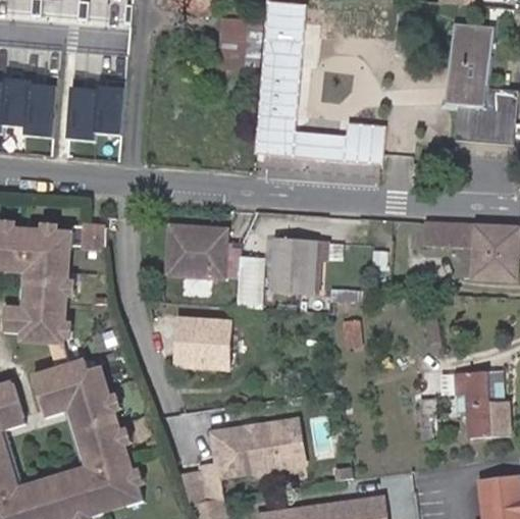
[(208,14),(209,0),(162,0),(163,4),(178,6),(177,11),(208,14)]
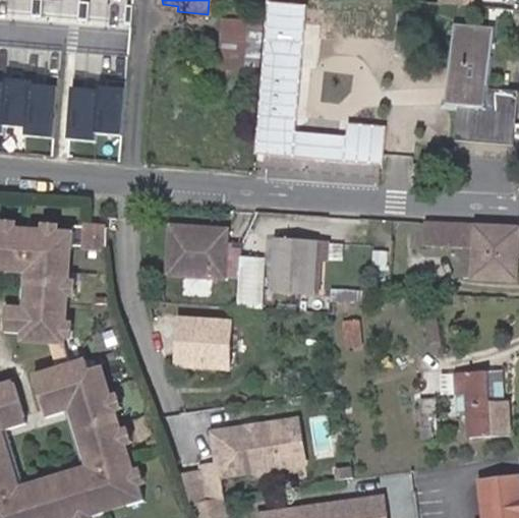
[(304,0),(263,0),(250,152),(379,162),(382,124),(344,121),(343,133),(294,129),(304,0)]
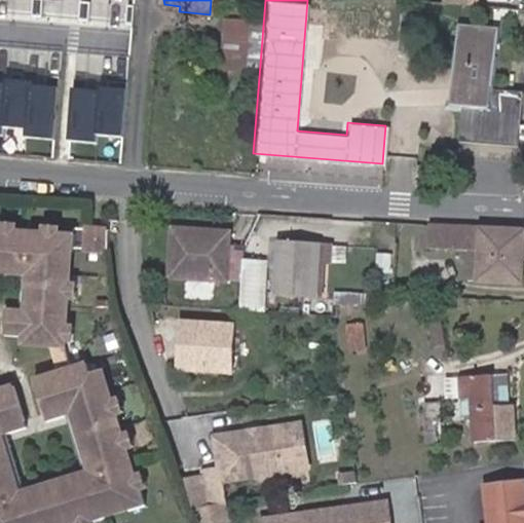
[(248,32),(249,17),(222,15),(221,29),(248,32)]
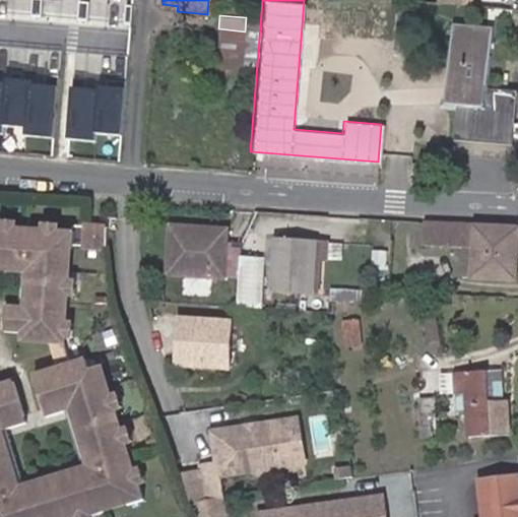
[(254,71),(258,19),(246,17),(245,31),(218,28),(217,37),(244,39),(243,52),(216,49),(215,68),(254,71)]
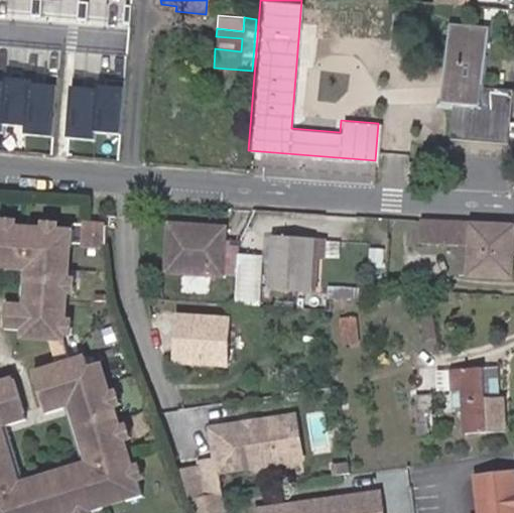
[(509,121),(512,89),(483,86),(488,24),(447,21),(442,83),(455,84),(453,104),(450,137),(507,141),(508,132),(509,121)]
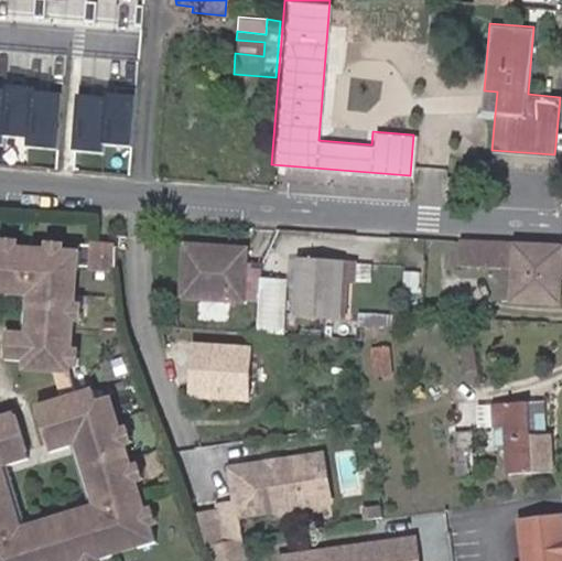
[(263,56),(265,42),(236,40),(235,53),(263,56)]
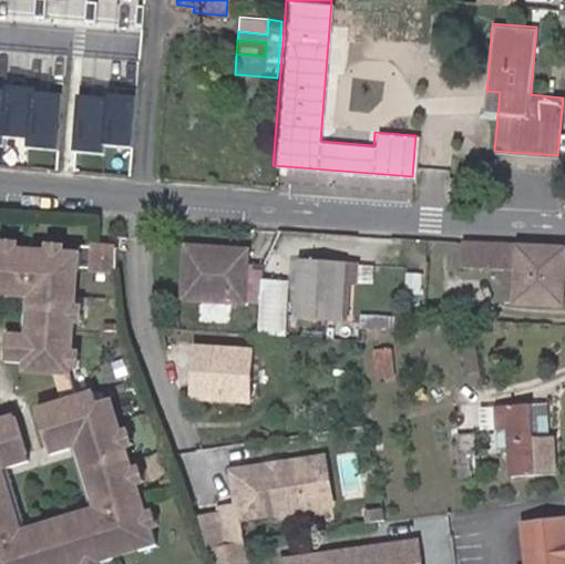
[(2,135),(28,137),(31,91),(32,85),(23,84),(24,78),(10,77),(9,83),(7,83),(6,89),(2,135)]
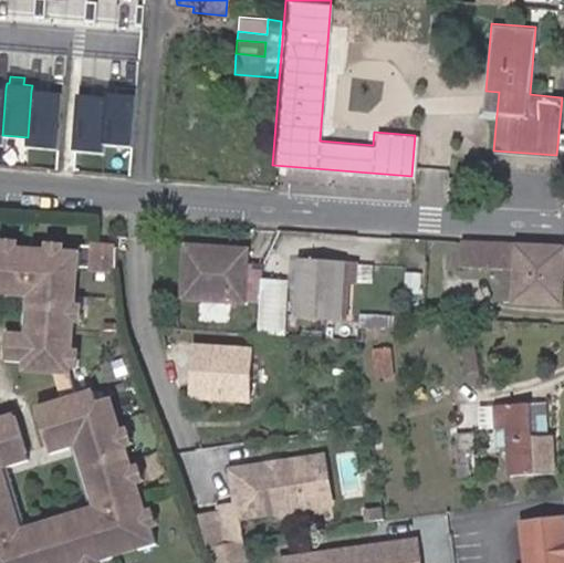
[(28,137),(58,139),(62,81),(48,80),(47,92),(31,91),(28,137)]
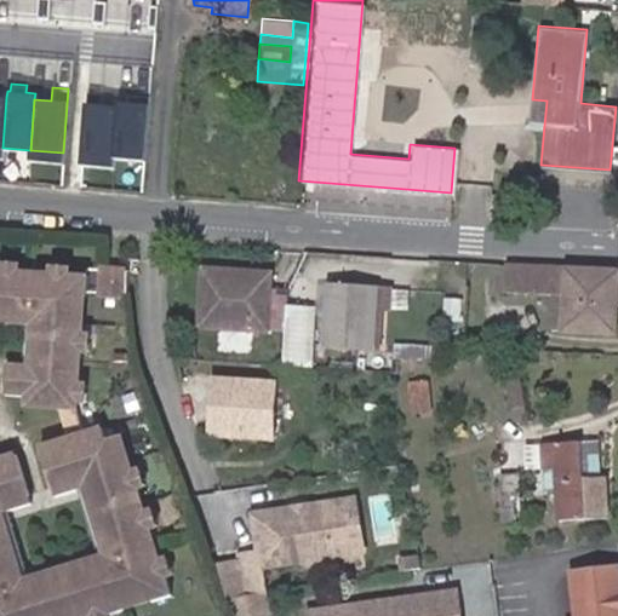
[(81,154),(113,156),(118,105),(101,104),(102,91),(86,90),(81,154)]
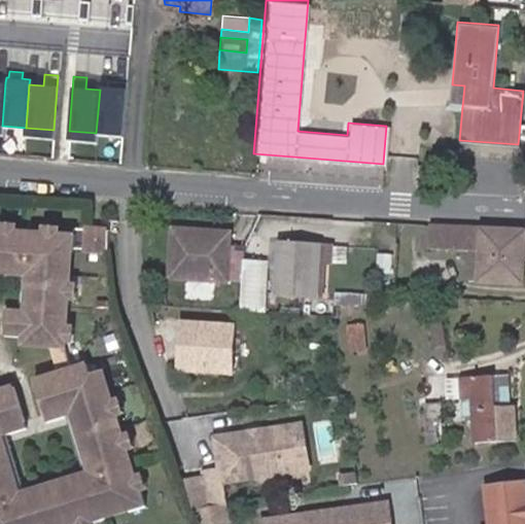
[(96,133),(120,135),(126,80),(108,79),(108,85),(100,84),(100,90),(96,133)]
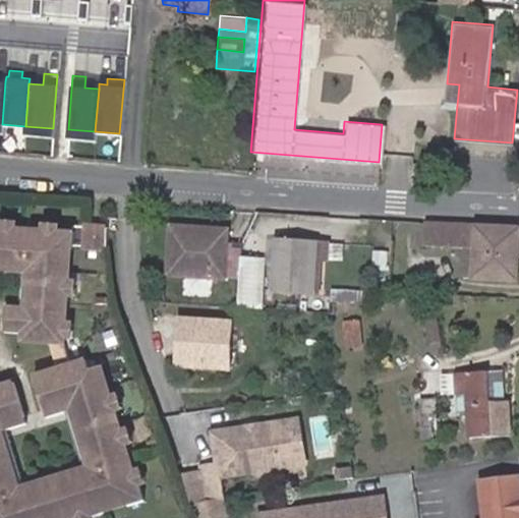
[(457,105),(459,84),(447,83),(446,104),(457,105)]
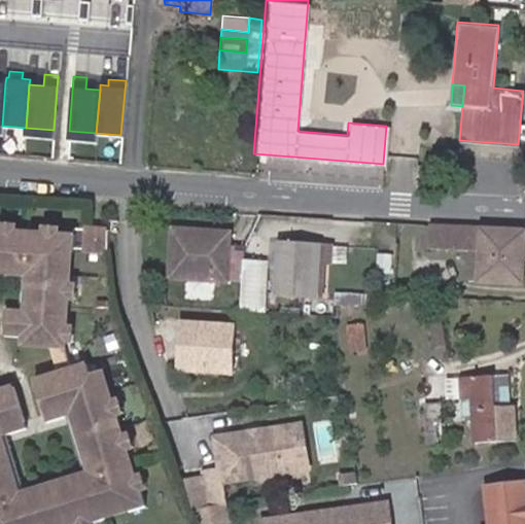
[(25,136),(26,128),(2,126),(1,134),(25,136)]
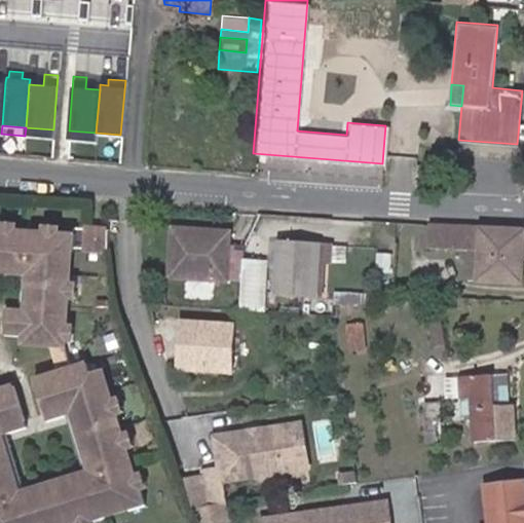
[(52,138),(53,129),(26,127),(25,136),(52,138)]
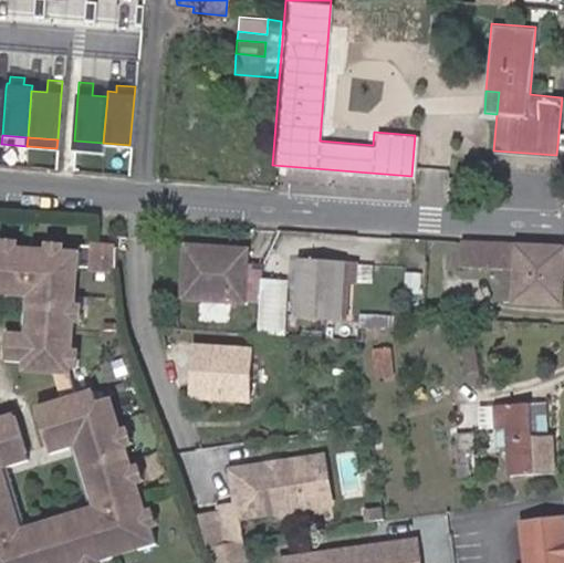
[(103,152),(103,143),(74,141),(73,149),(103,152)]
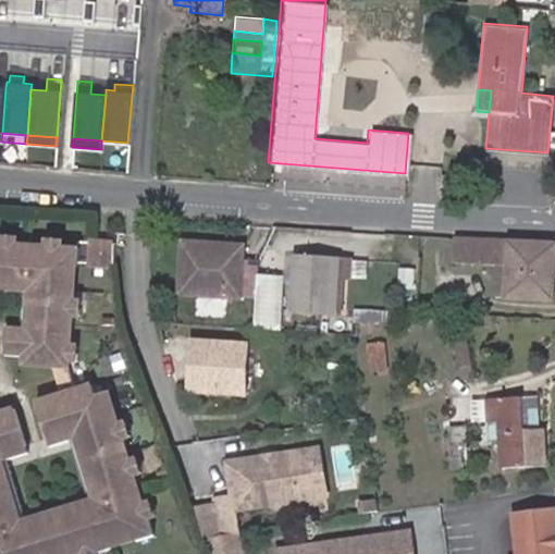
[(127,151),(127,143),(101,140),(101,149),(127,151)]
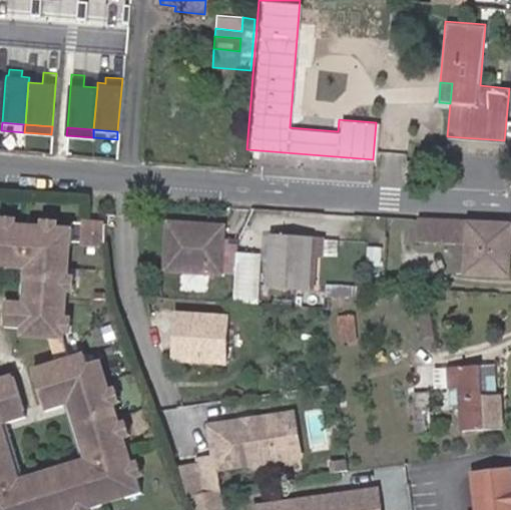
[(0,222),(15,224),(16,216),(0,214),(0,222)]
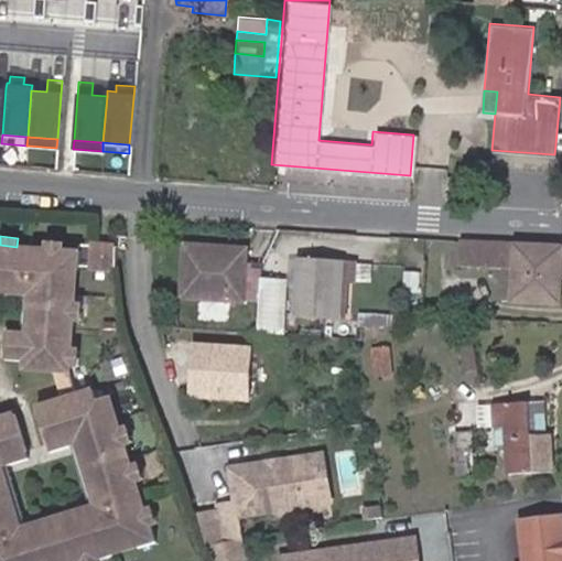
[(559,302),(561,245),(458,238),(456,265),(510,267),(509,300),(559,302)]
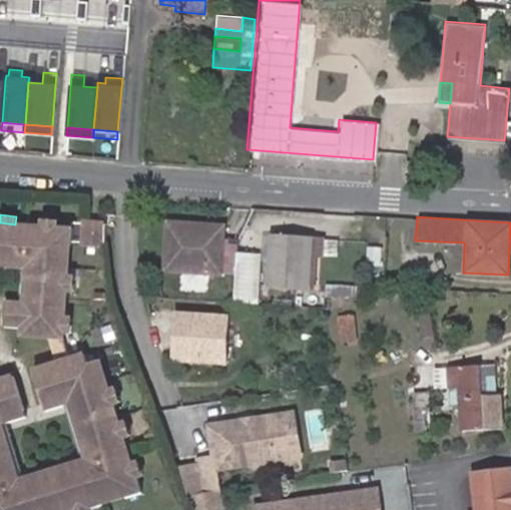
[(57,225),(57,218),(40,217),(40,226),(56,227),(57,225)]
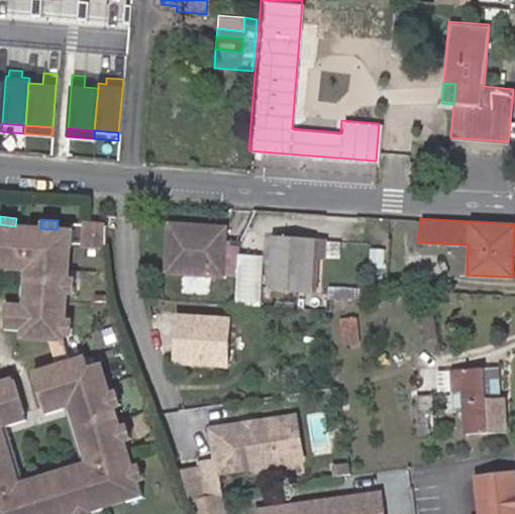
[(102,243),(104,224),(85,222),(83,242),(102,243)]
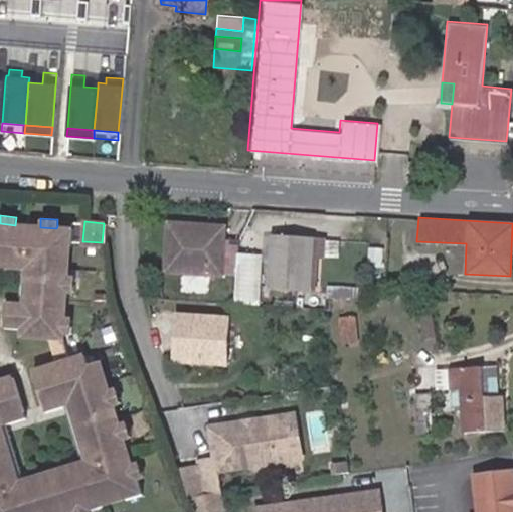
[(236,258),(237,239),(222,238),(210,237),(211,228),(192,227),(192,223),(168,221),(165,269),(220,272),(235,274),(236,258)]
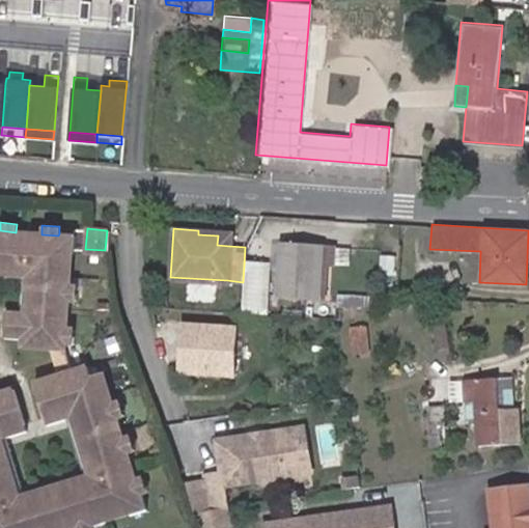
[(0,271),(25,273),(26,257),(32,258),(31,280),(27,280),(25,311),(25,320),(3,318),(2,337),(24,338),(23,344),(50,346),(63,348),(63,343),(64,326),(66,301),(68,282),(71,283),(72,267),(70,267),(71,250),(73,250),(74,233),(59,233),(58,235),(42,234),(16,232),(0,230),(0,271)]
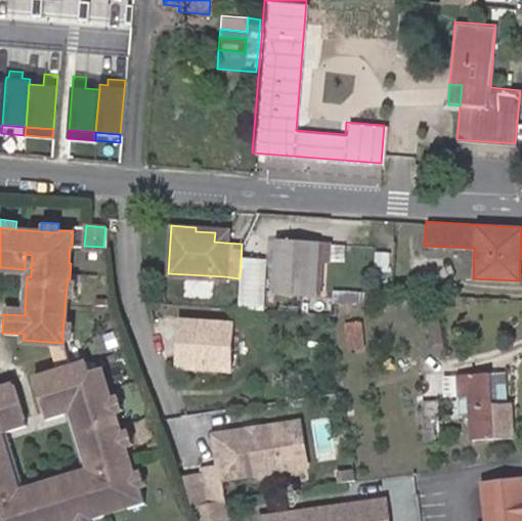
[(226,243),(227,229),(196,227),(196,231),(215,232),(214,242),(226,243)]
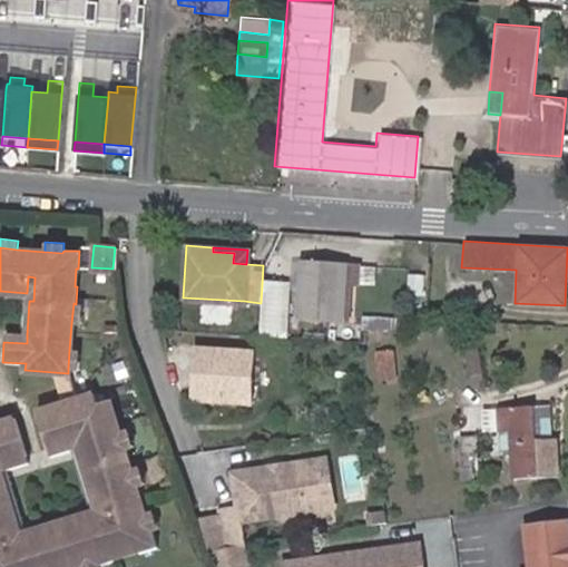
[(343,281),(345,263),(300,260),(296,318),(341,321),(343,281)]
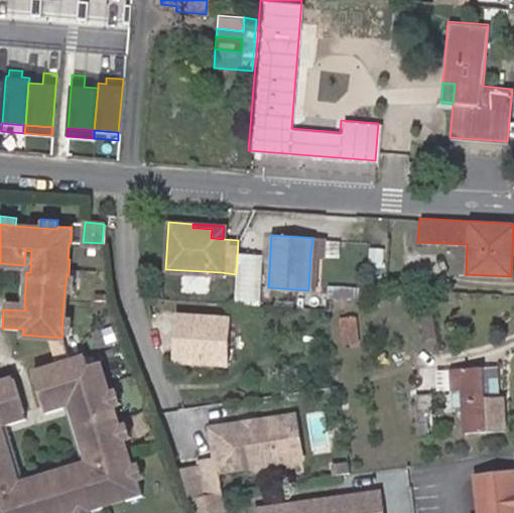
[(334,256),(336,239),(312,238),(310,254),(334,256)]
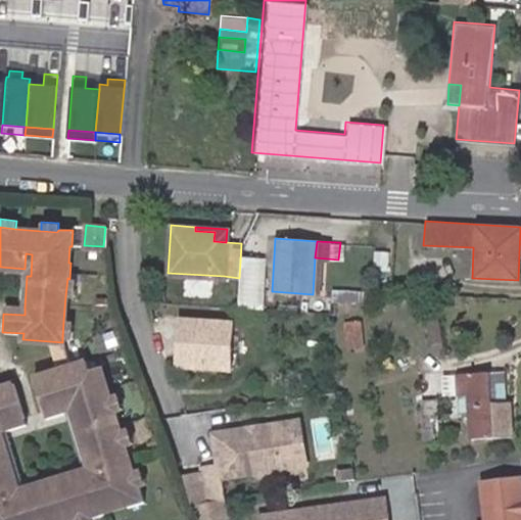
[(257,308),(259,263),(240,262),(239,278),(239,293),(238,306),(257,308)]
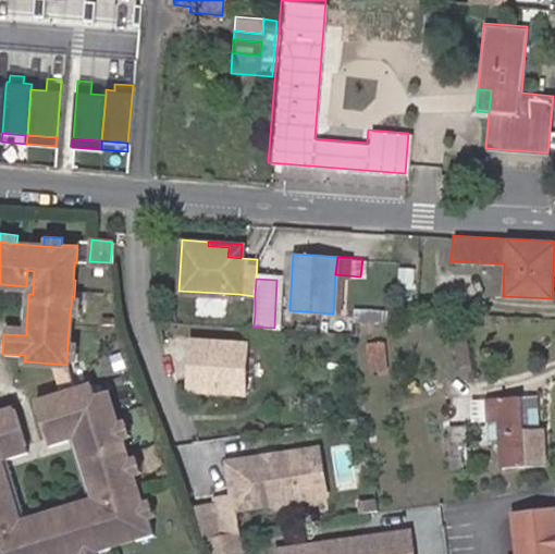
[(255,312),(255,296),(238,294),(236,311),(255,312)]
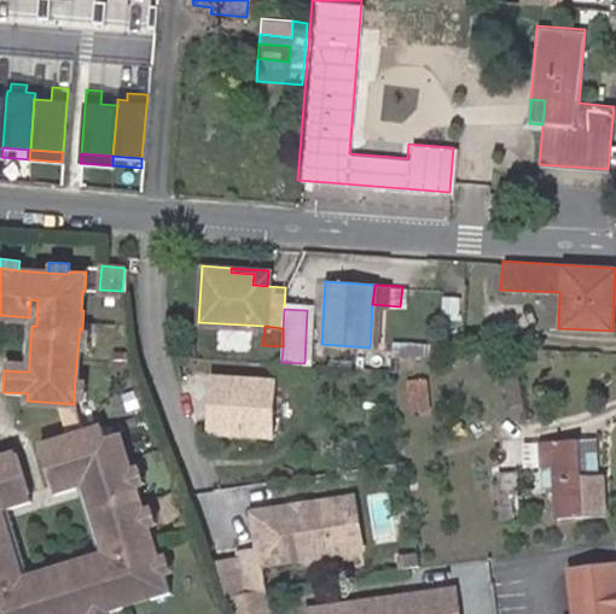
[(88,351),(89,329),(82,329),(80,328),(77,350),(88,351)]
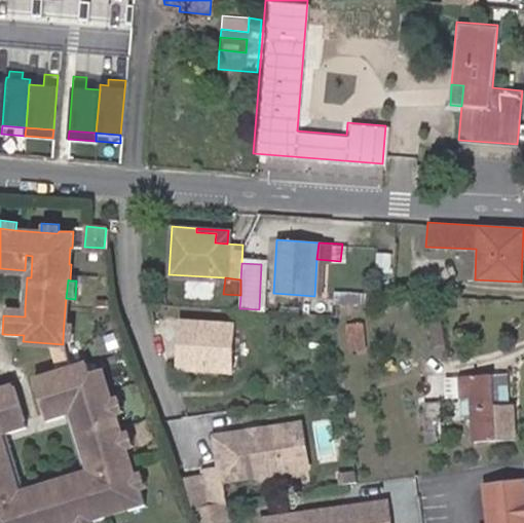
[(25,316),(25,308),(4,306),(3,315),(25,316)]
